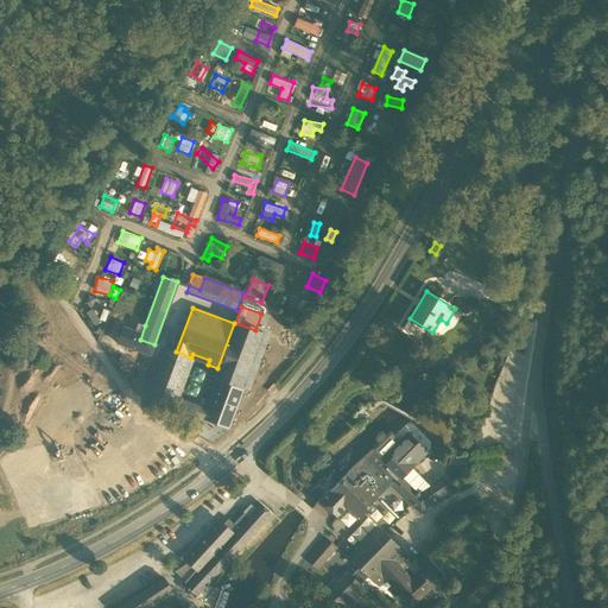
[(151,355),(154,344),(140,340),(145,325),(139,323),(135,333),(124,328),(118,343),(151,355)]
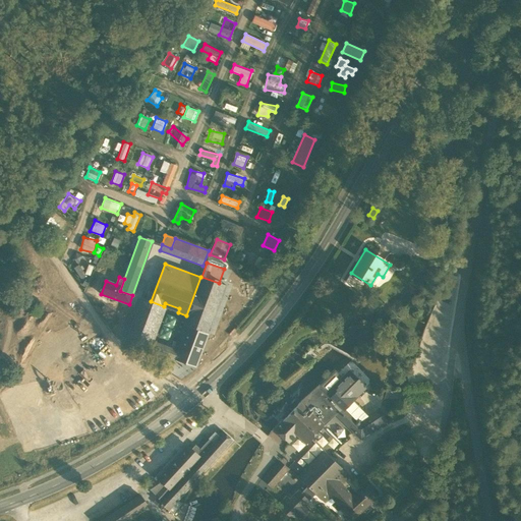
[(186,315),(187,315),(212,324),(226,285),(219,283),(201,277),(200,277),(186,315)]
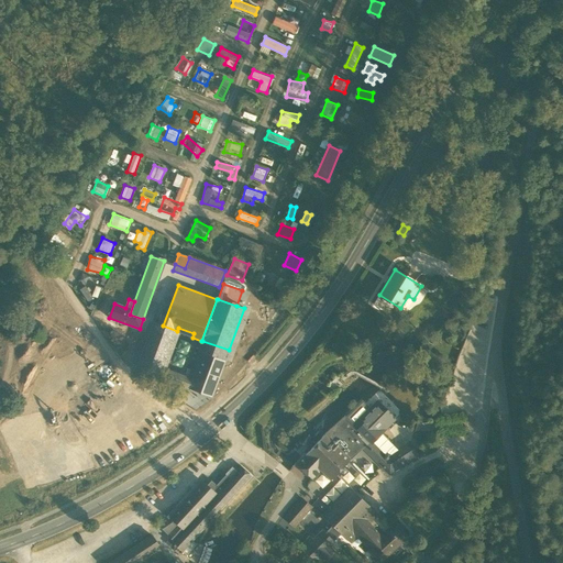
[(163,368),(177,331),(163,326),(154,322),(136,370),(158,377),(163,368)]
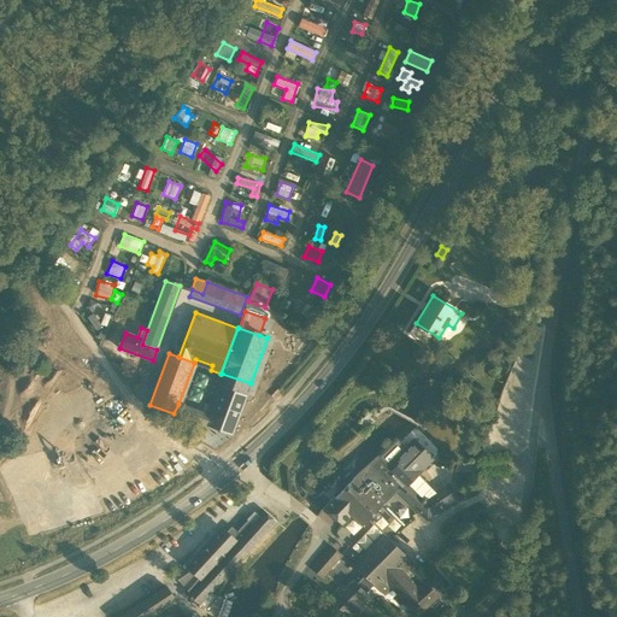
[(244,401),(251,383),(222,374),(215,392),(219,393),(244,401)]
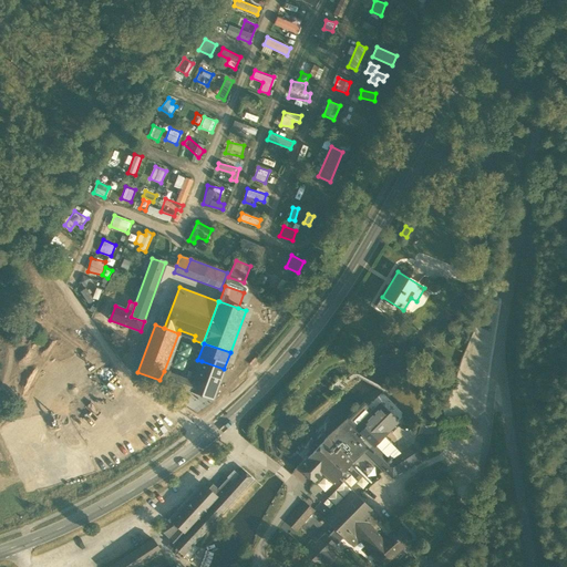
[(186,390),(213,400),(224,369),(202,361),(197,360),(189,380),(186,390)]
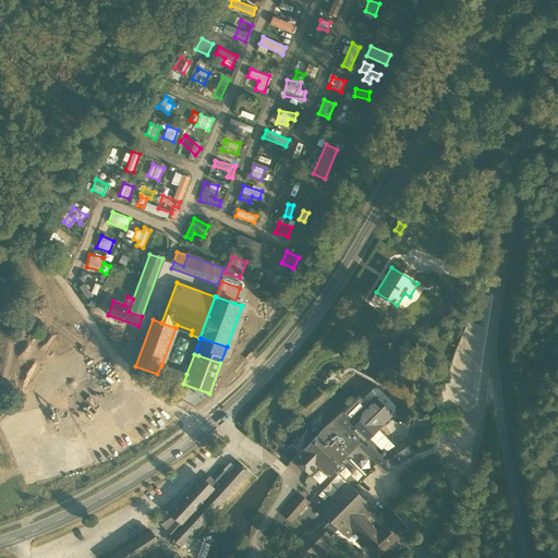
[(179,372),(161,365),(157,374),(176,380),(179,372)]
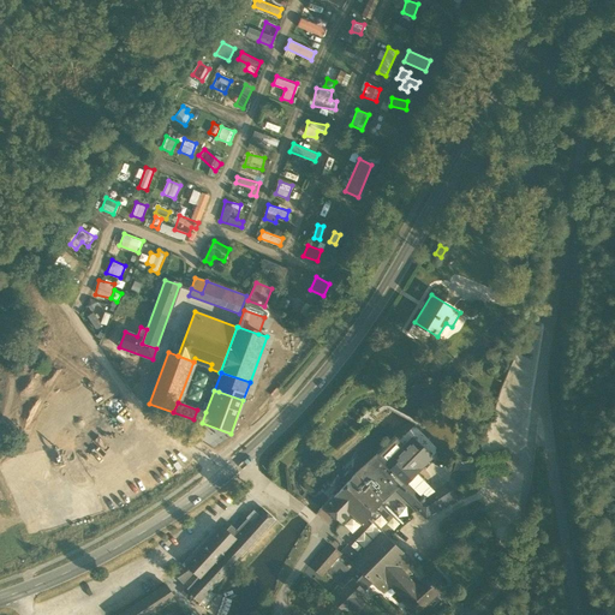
[(206,412),(197,410),(193,419),(202,423),(206,412)]
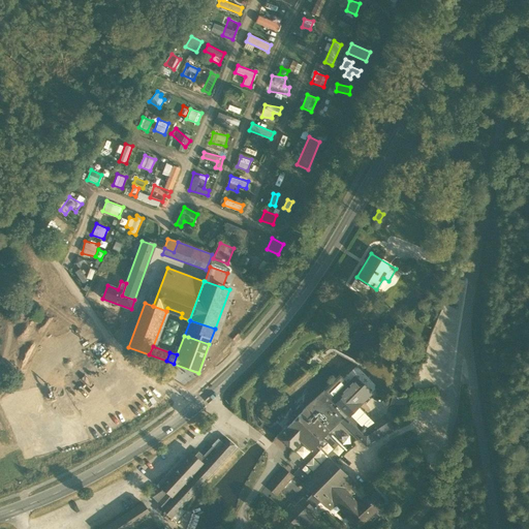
[(47,366),(56,361),(53,354),(43,360),(47,366)]
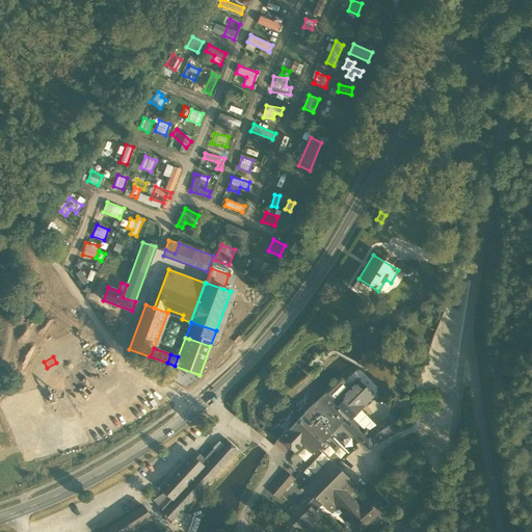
[(356,380),(349,388),(342,380),(328,394),(350,417),(351,418),(361,409),(365,404),(373,396),(356,380)]
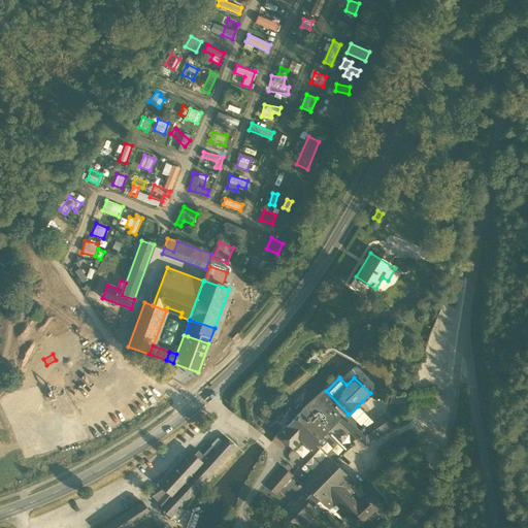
[(328,431),(340,420),(348,414),(326,391),(324,390),(304,407),(328,431)]
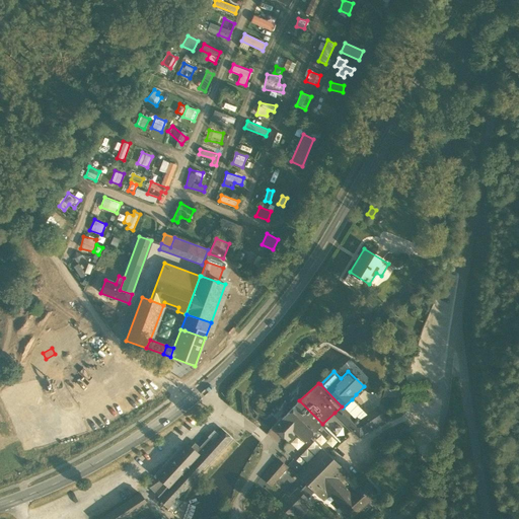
[(367,415),(352,399),(343,408),(343,409),(346,412),(356,422),(361,418),(367,415)]
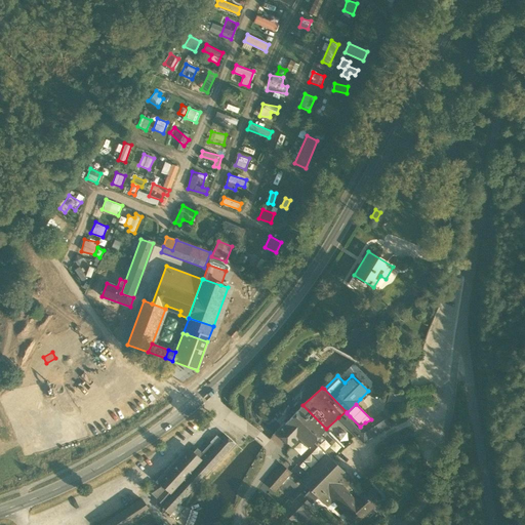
[(309,447),(326,429),(303,405),(284,425),(298,438),(309,447)]
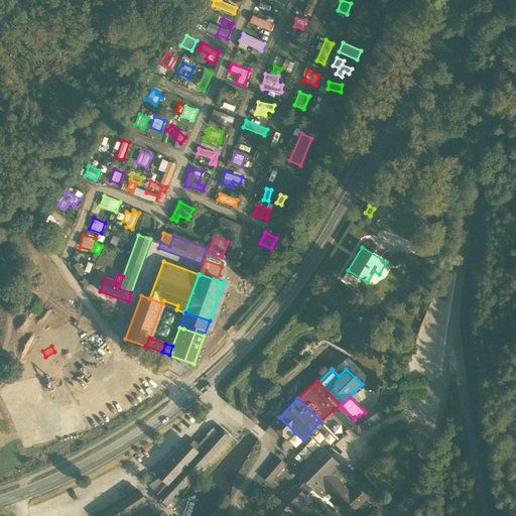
[(334,412),(338,415),(344,409),(341,406),(341,405),(334,412)]
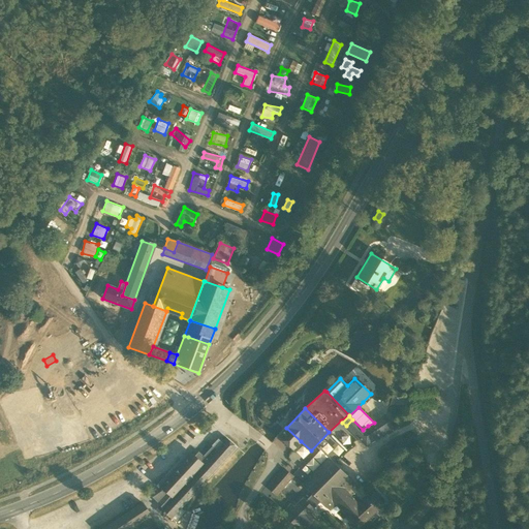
[(368,426),(376,438),(382,434),(392,428),(384,415),(374,423),(368,426)]
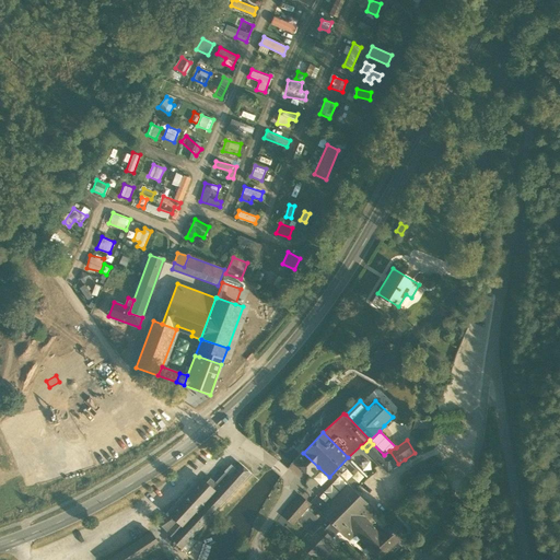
[(384,455),(373,444),(366,451),(374,458),(387,471),(398,465),(398,464),(389,451),(384,455)]
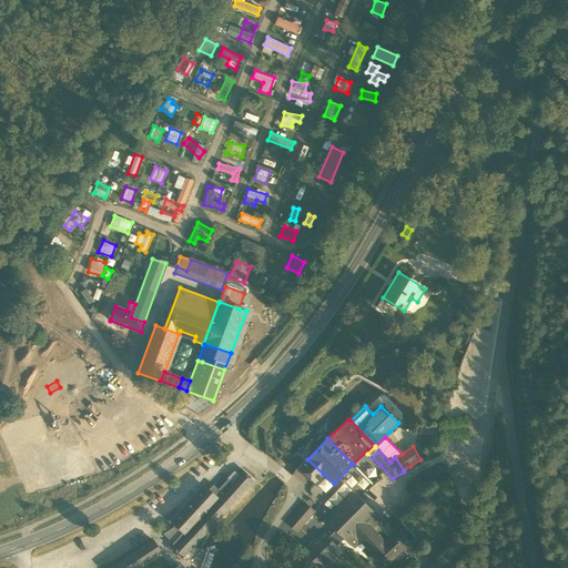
[(315,483),(323,474),(307,459),(298,468),(315,483)]
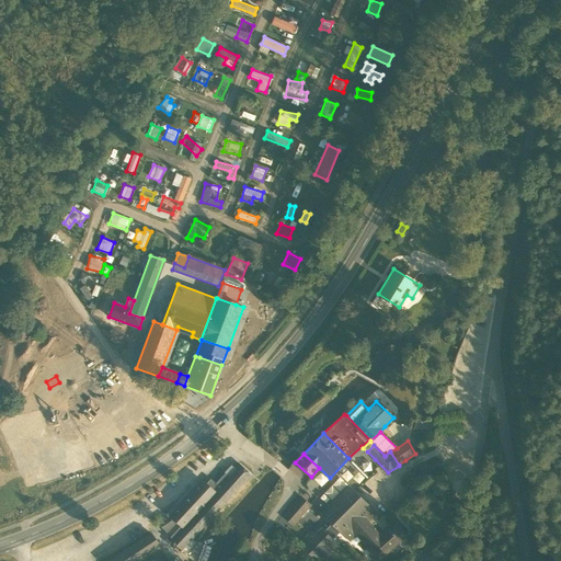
[(191,519),(201,528),(251,474),(240,466),(236,470),(229,478),(215,493),(191,519)]
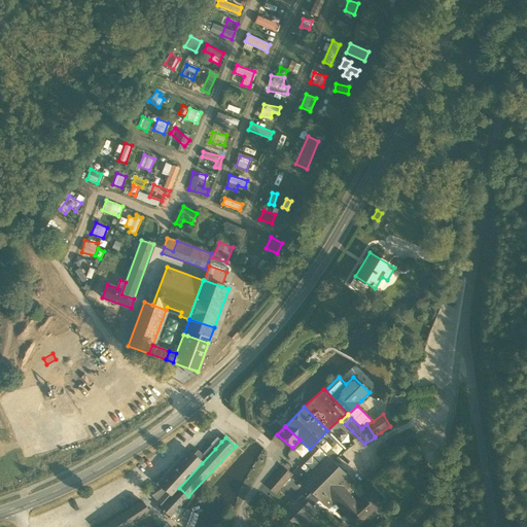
[(211,445),(215,449),(221,442),(217,437),(211,445)]
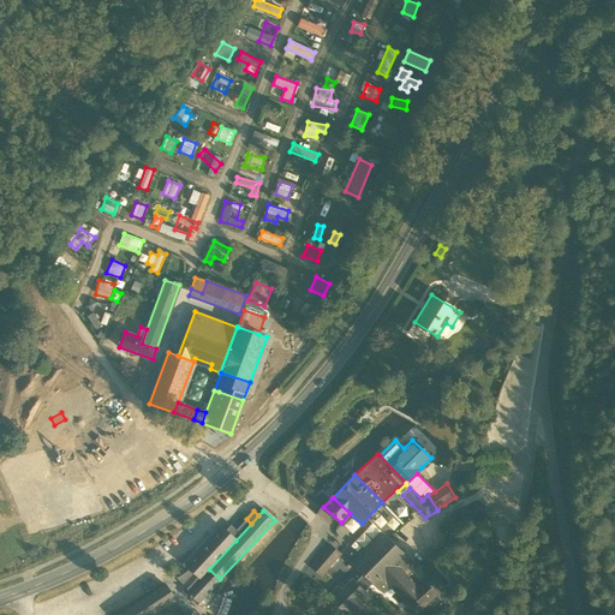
[(231,526),(226,531),(236,541),(251,524),(246,519),(236,531),(231,526)]
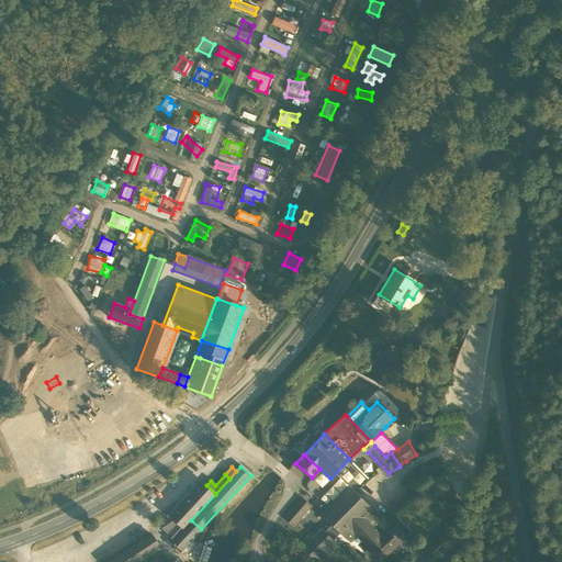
[(170,517),(173,519),(177,523),(179,525),(183,528),(191,520),(215,494),(206,485),(202,482),(170,517)]
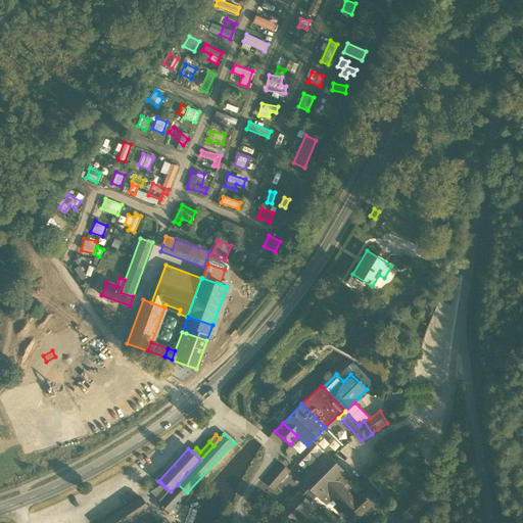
[(311,488),(318,495),(340,472),(341,471),(327,457),(302,481),(311,488)]
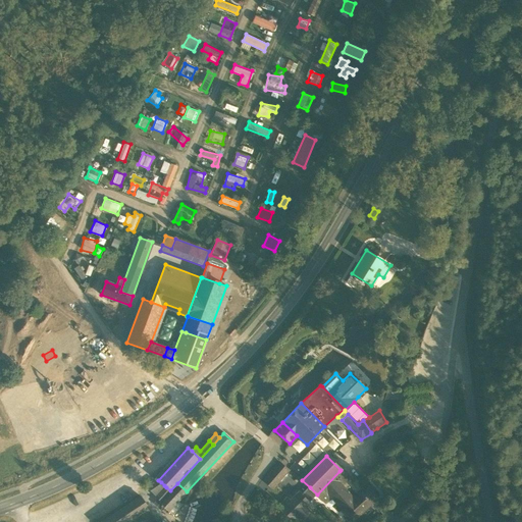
[(267,478),(274,484),(288,469),(280,463),(267,478)]
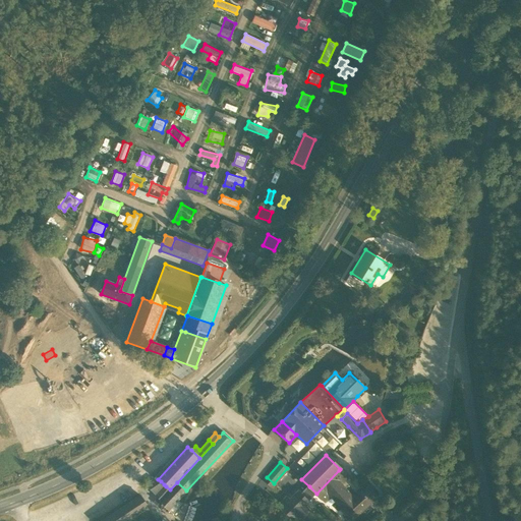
[(339,470),(316,494),(316,495),(325,502),(331,497),(342,485),(348,478),(339,470)]
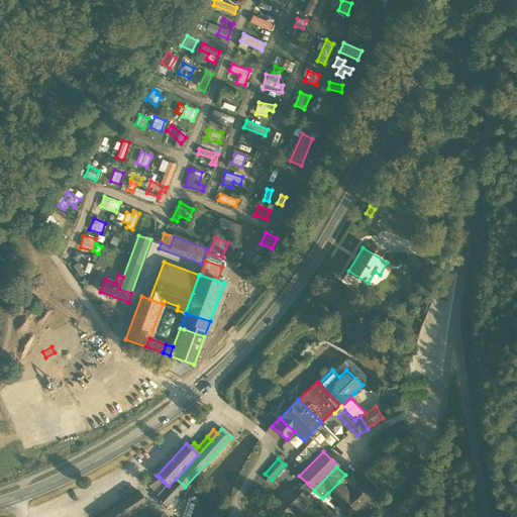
[(280,476),(293,485),(298,479),(285,469),(280,476)]
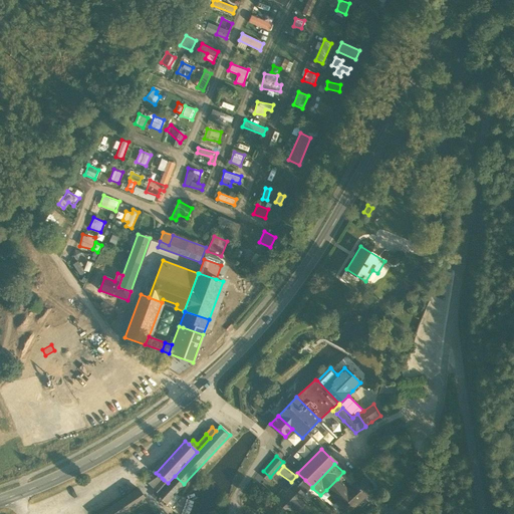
[(160,480),(162,478),(159,475),(148,483),(153,488),(161,480),(160,480)]
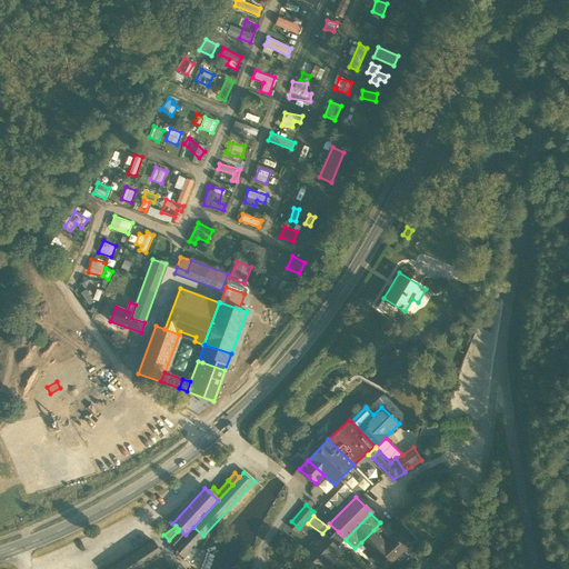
[(178,551),(183,558),(195,547),(203,536),(193,527),(186,535),(181,531),(179,529),(177,531),(178,531),(179,533),(171,542),(172,543),(176,547),(173,548),(177,551),(176,551),(177,552),(178,551)]
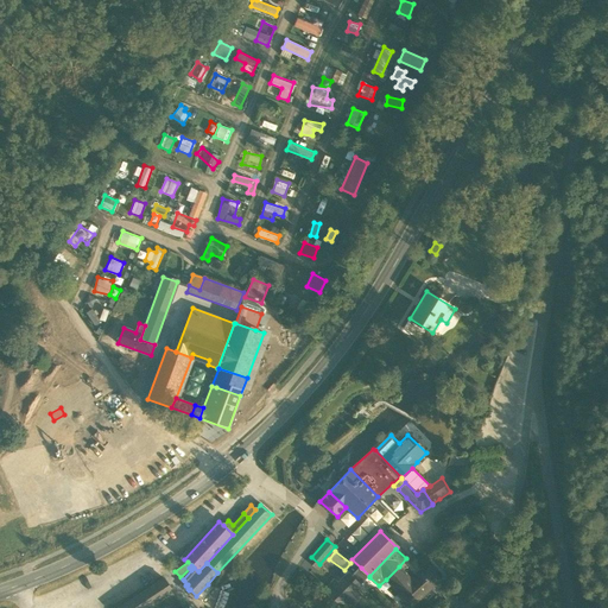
[(386,580),(411,607),(441,581),(429,568),(412,582),(399,567),(386,580)]
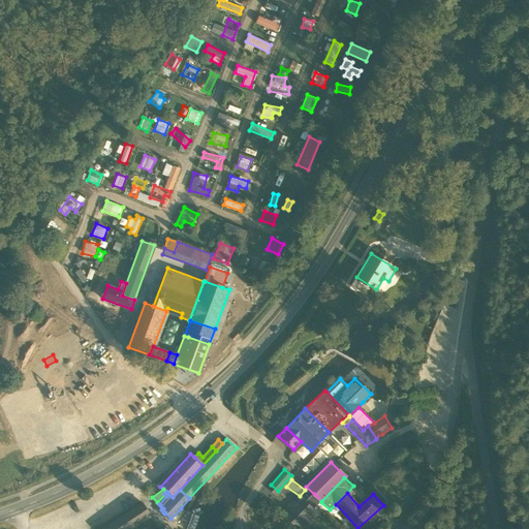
[(309,515),(321,502),(321,501),(314,494),(306,502),(304,499),(294,508),(291,505),(282,515),(297,528),(299,525),(303,528),(313,519),(309,515)]
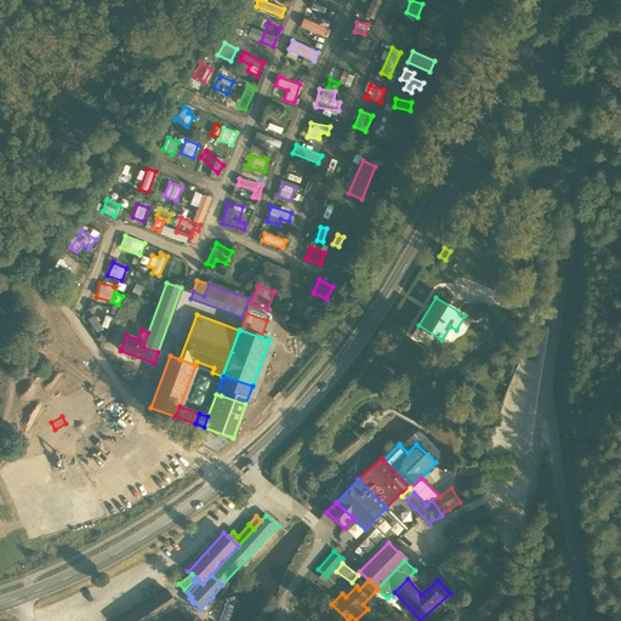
[(120,620),(151,620),(157,617),(176,604),(174,602),(166,591),(141,608),(120,620)]
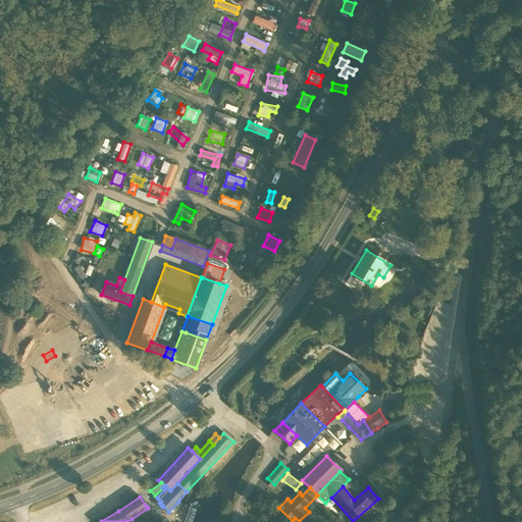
[(178,502),(168,512),(173,516),(183,506),(178,502)]
